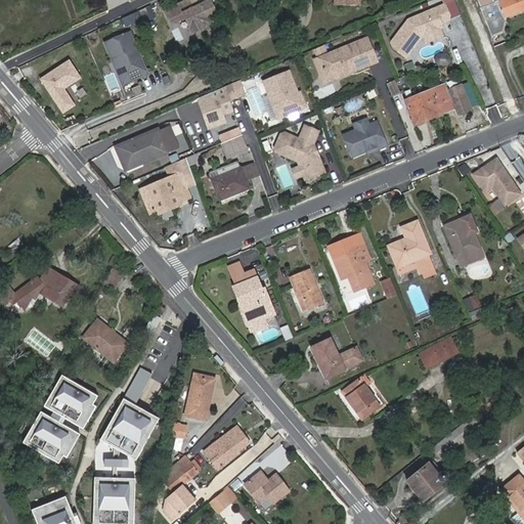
[(486,0),(479,0),(483,8),(489,5),(486,0)]
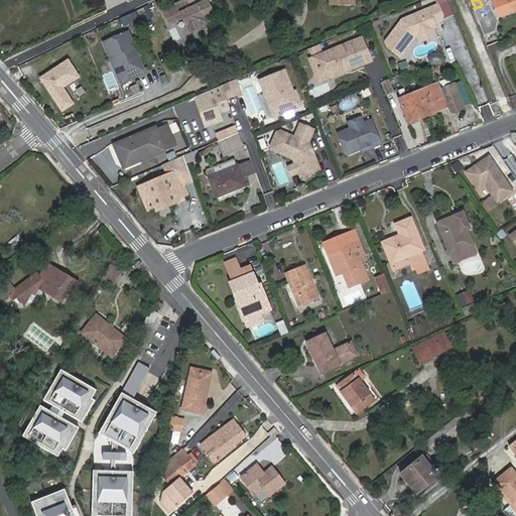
[(515,0),(494,0),(500,17),(515,10),(515,0)]
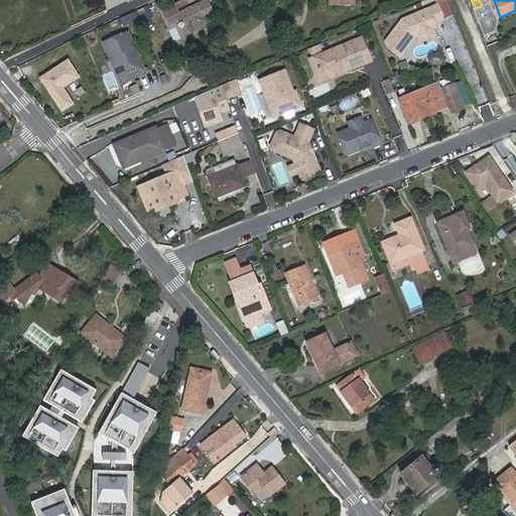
[(186,18),(195,33),(207,28),(210,19),(218,15),(211,2),(194,9),(189,1),(166,11),(172,24),(186,18)]
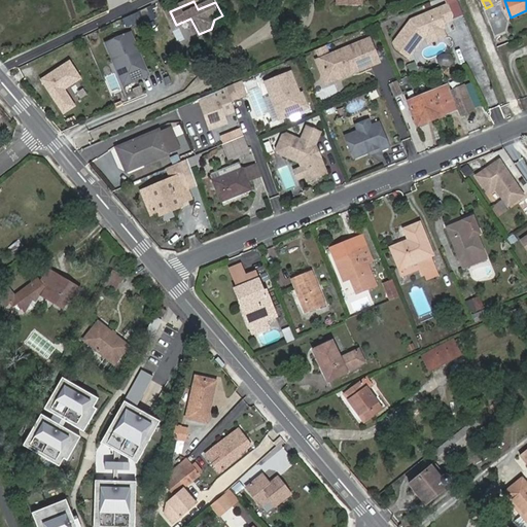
[(397,49),(410,59),(425,37),(444,29),(445,24),(452,21),(452,15),(449,6),(413,22),(395,44),(397,49)]
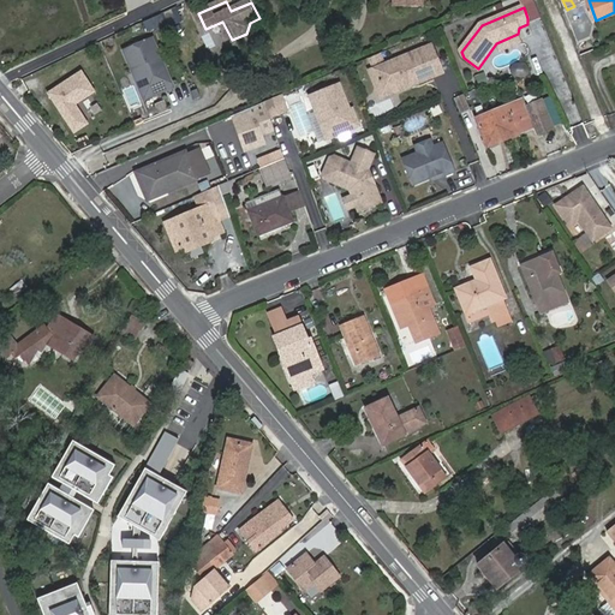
[(518,34),(496,43),(500,52),(521,42),(518,34)]
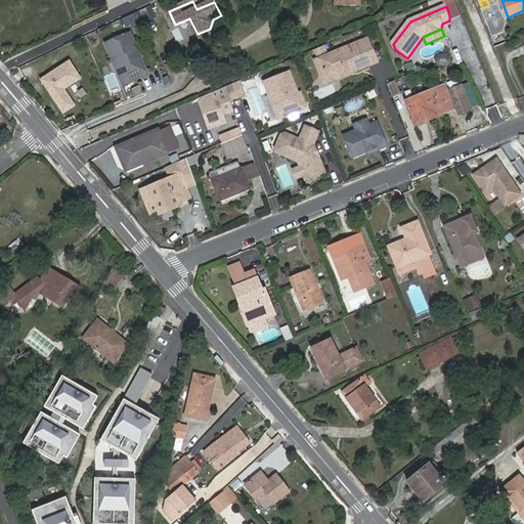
[(134,33),(110,43),(116,59),(120,57),(126,75),(133,78),(141,75),(142,78),(150,75),(143,56),(141,57),(138,50),(140,49),(134,33)]
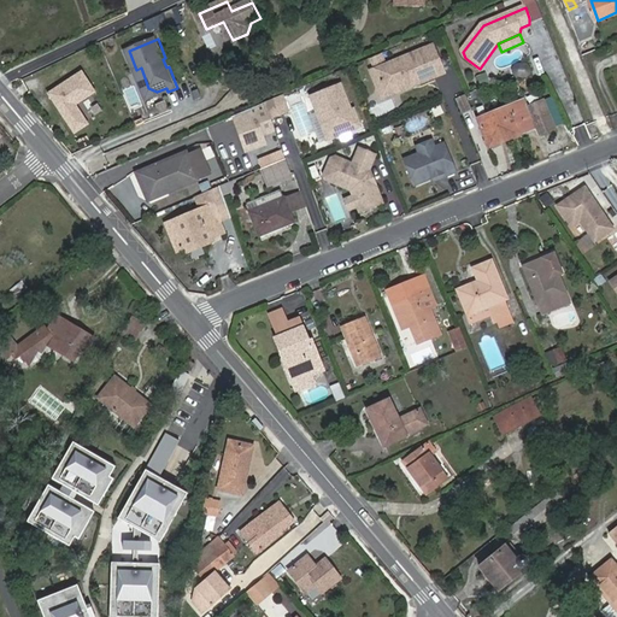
[(434,45),(375,68),(381,82),(393,88),(411,82),(411,83),(415,82),(416,84),(445,74),(434,45)]
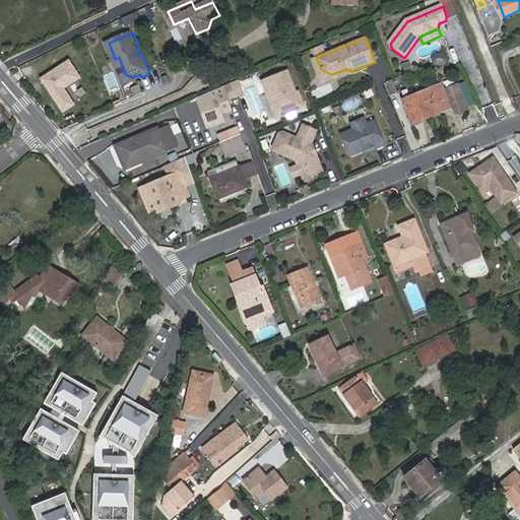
[(315,56),(326,51),(323,46),(313,50),(315,56)]
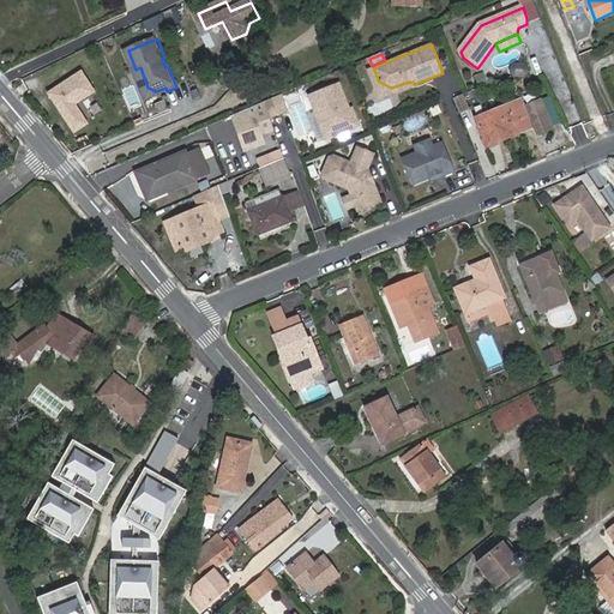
[(522,62),(511,66),(515,78),(525,76),(522,62)]
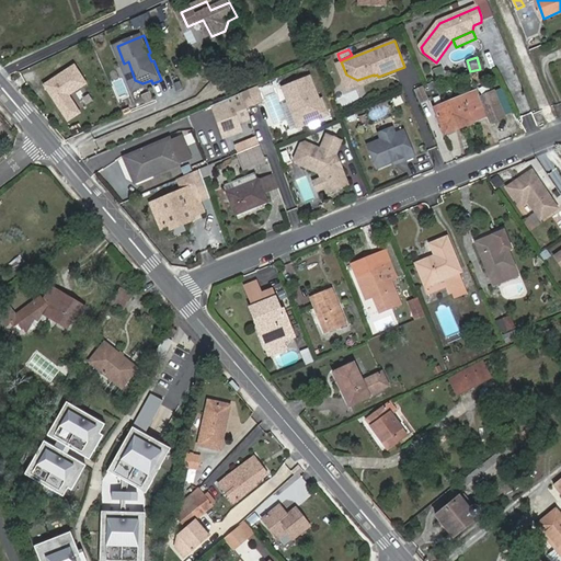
[(124,64),(136,90),(152,83),(151,80),(142,83),(135,80),(128,61),(124,64)]
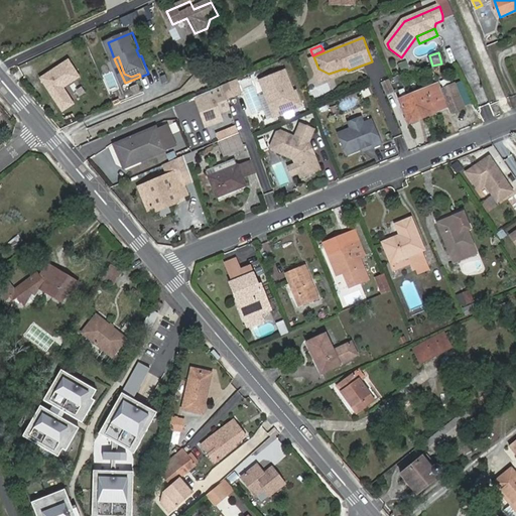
[(318,69),(313,56),(310,57),(318,82),(348,71),(347,69),(344,70),(344,69),(329,74),(318,69)]
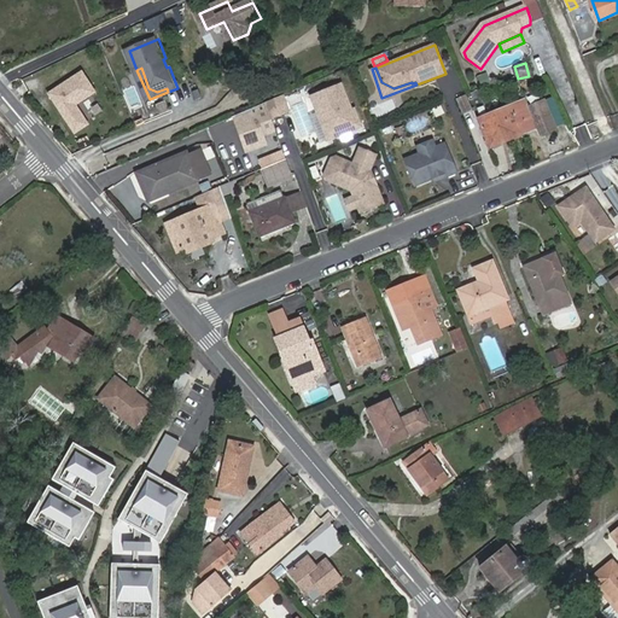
[(81,69),(45,92),(73,135),(89,124),(76,105),(97,92),(81,69)]
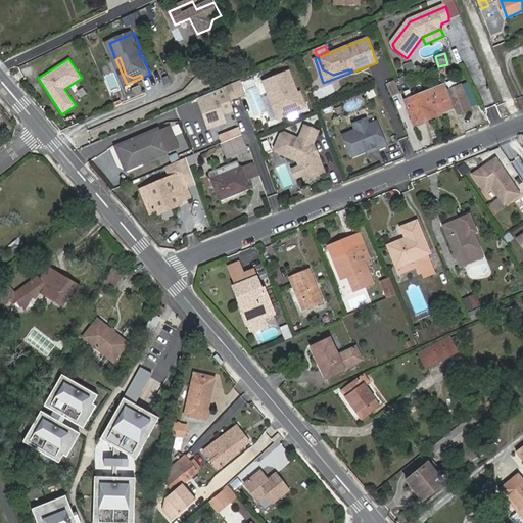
[(405,63),(408,74),(416,69),(413,60),(405,63)]
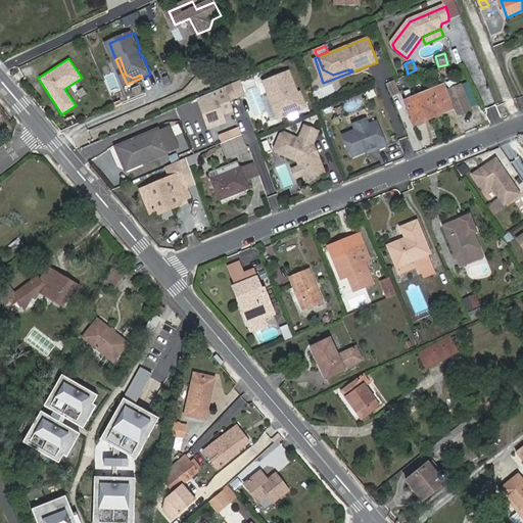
[(274,101),(273,101),(276,110),(283,113),(306,103),(300,91),(298,92),(289,69),(264,81),(270,97),(272,96),(274,101)]
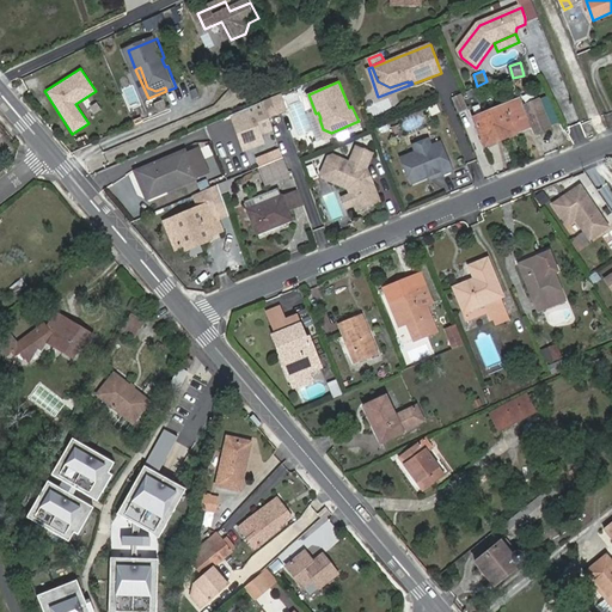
[(461,95),(453,98),(459,112),(467,109),(461,95)]
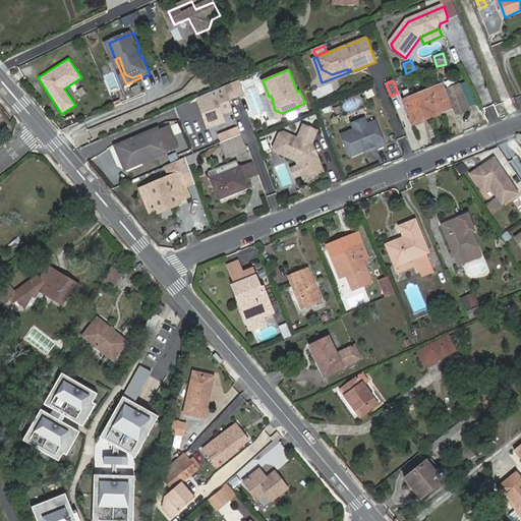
[(230,101),(243,95),(238,81),(225,88),(226,90),(230,101)]
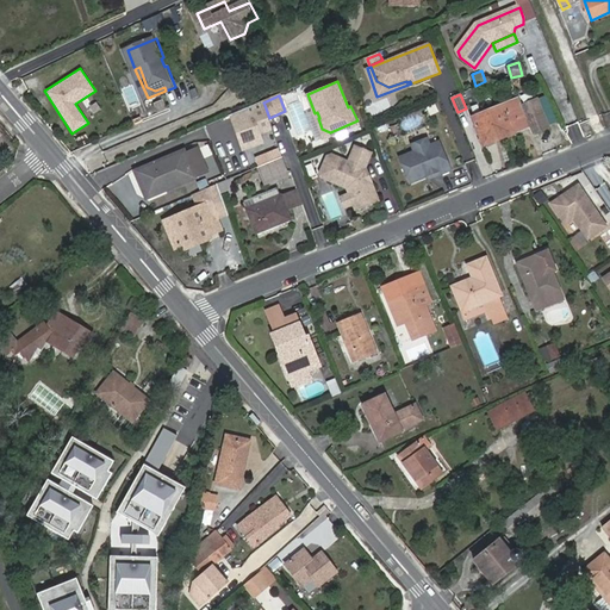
[(518,99),(473,118),(485,145),(530,128),(534,135),(551,128),(539,99),(522,106),(518,99)]
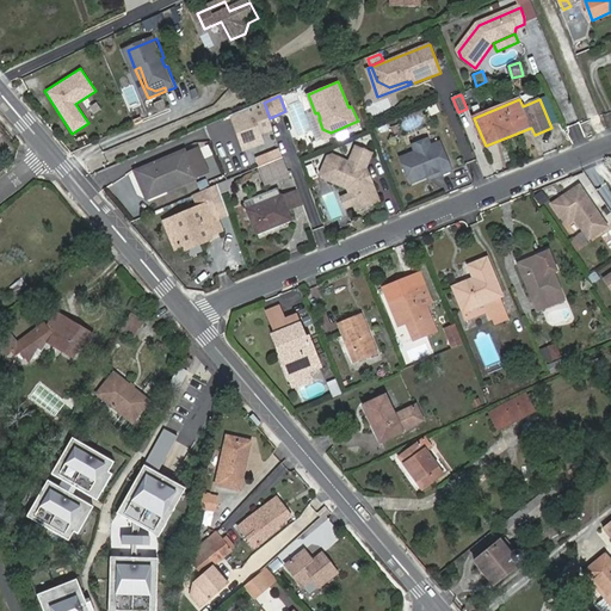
[(158,112),(167,111),(166,102),(156,103),(158,112)]
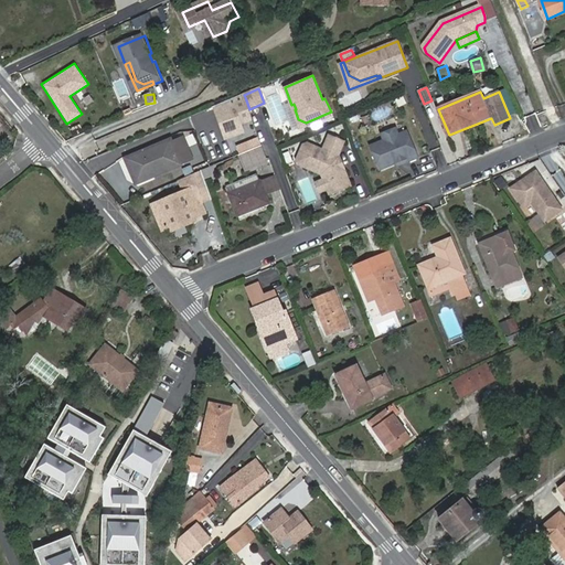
[(238,114),(249,109),(245,97),(234,102),(236,106),(238,114)]
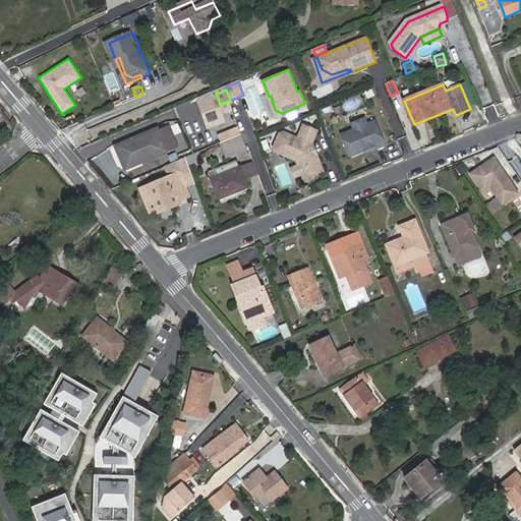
[(220,105),(218,98),(201,104),(210,127),(226,121),(220,105)]
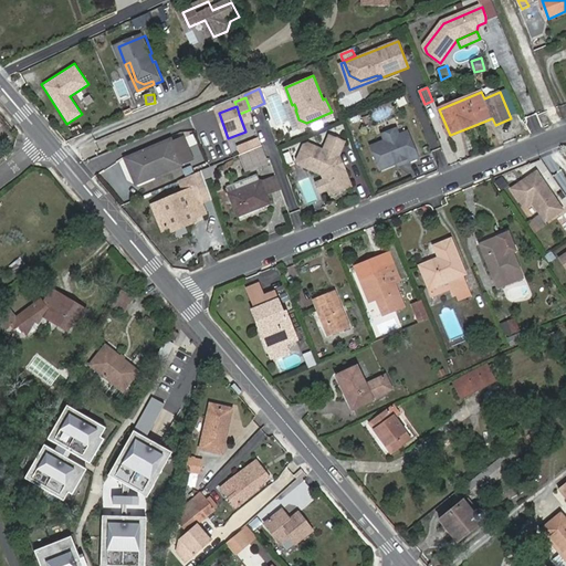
[(306,123),(299,119),(302,127),(333,114),(332,112),(306,123)]
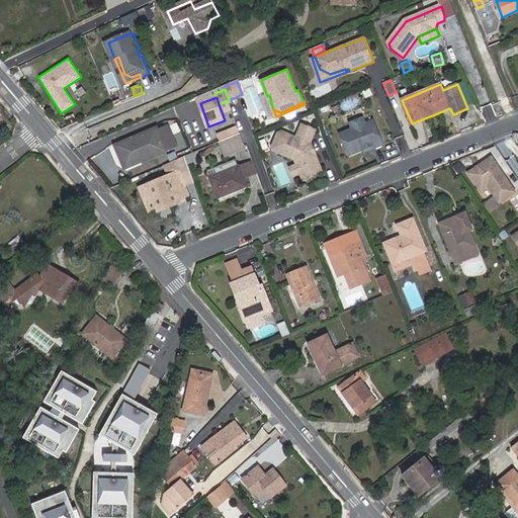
[(350,122),(353,128),(366,123),(363,117),(350,122)]
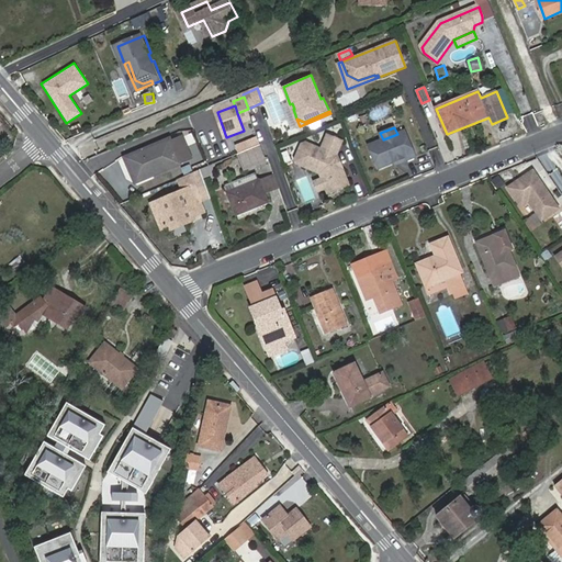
[(397,134),(383,139),(369,145),(379,169),(394,163),(406,158),(407,161),(416,157),(406,131),(397,134)]
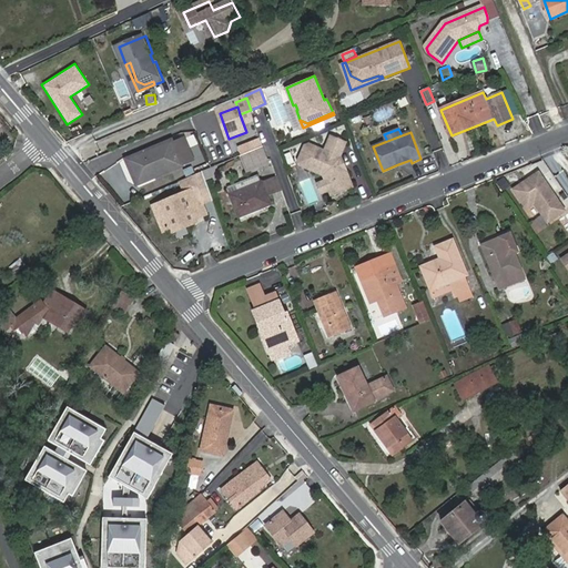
[(341,161),(342,158),(341,156),(346,141),(331,135),(325,151),(310,144),(305,146),(300,162),(302,165),(325,175),(326,180),(331,192),(333,196),(354,188),(347,170),(343,168),(341,161)]
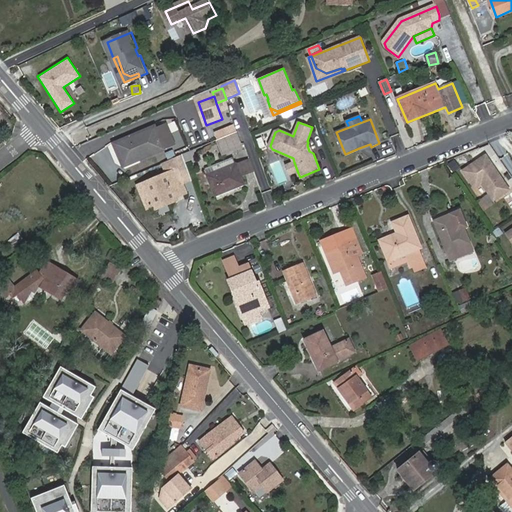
[(124,165),(163,150),(174,145),(166,126),(154,131),(153,128),(115,144),(124,165)]
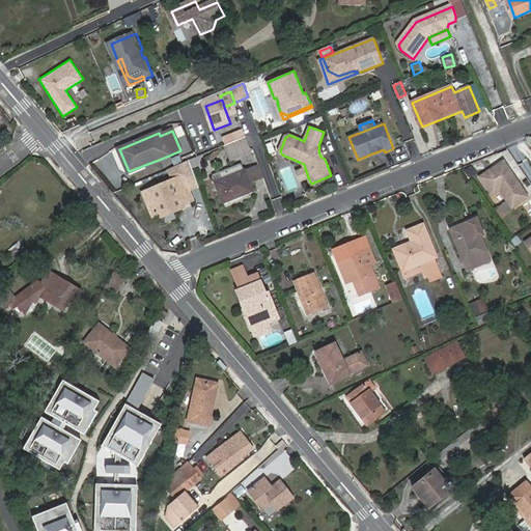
[(241,158),(253,152),(248,139),(234,144),(241,158)]
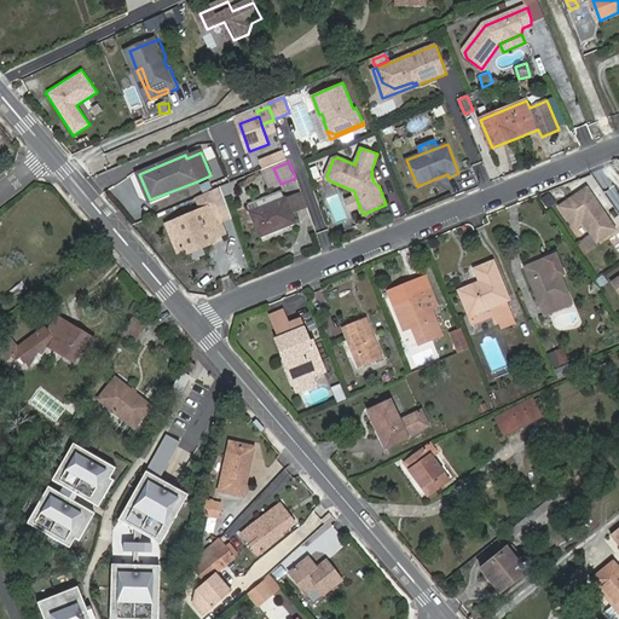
[(618,226),(590,185),(560,206),(576,229),(583,224),(596,242),(618,226)]
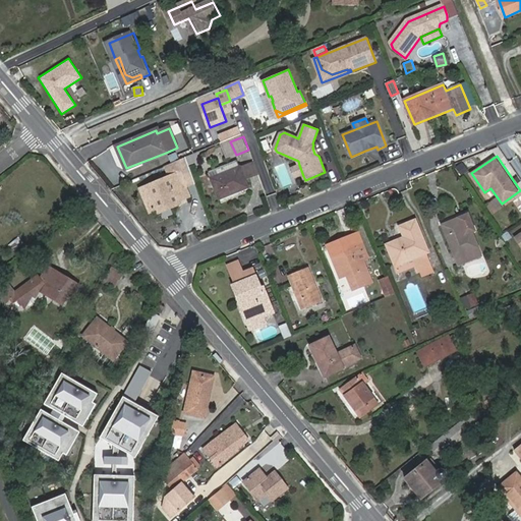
[(217,170),(220,176),(241,168),(239,162),(217,170)]
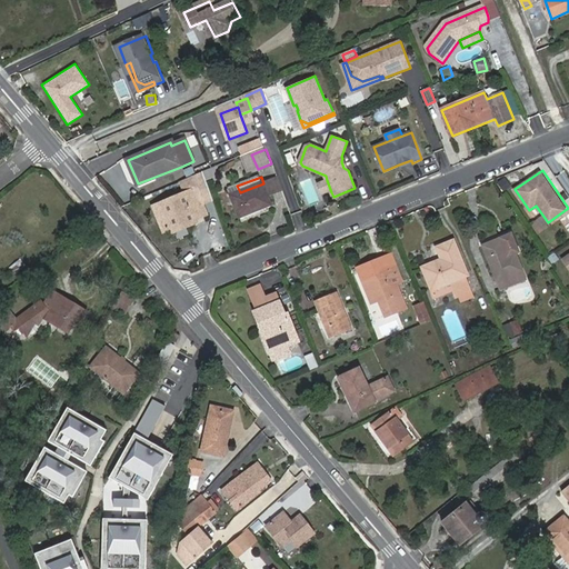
[(276,196),(285,191),(280,179),(270,183),(276,196)]
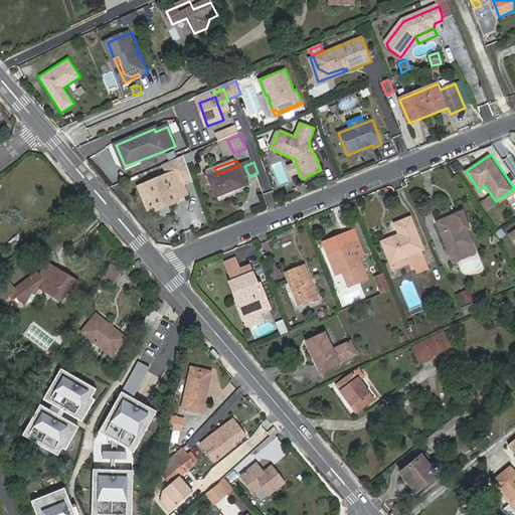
[(300,174),(296,163),(289,166),(293,177),(300,174)]
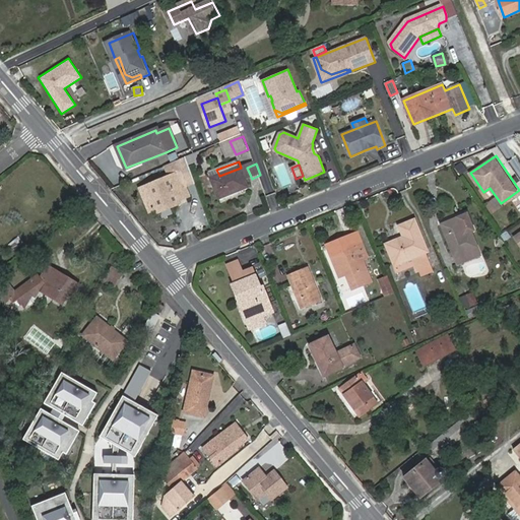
[(252,179),(247,168),(242,170),(241,168),(212,179),(211,179),(219,199),(248,188),(245,181),(252,179)]
